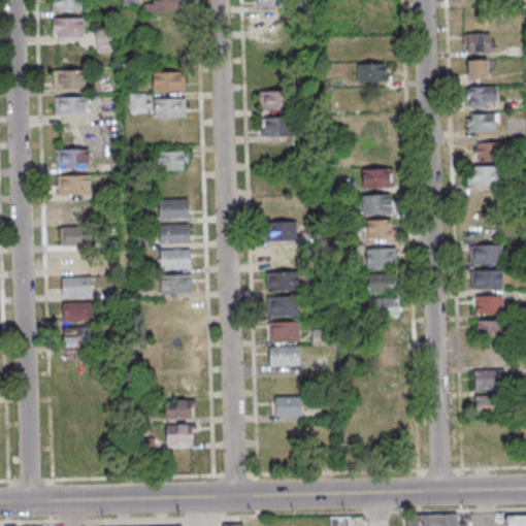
[(83,0),(83,10),(53,11),(53,0),(83,0)]
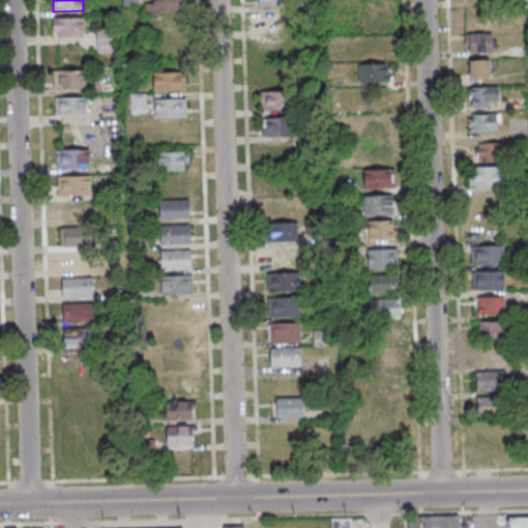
[(179,0),(179,11),(154,11),(153,0),(179,0)]
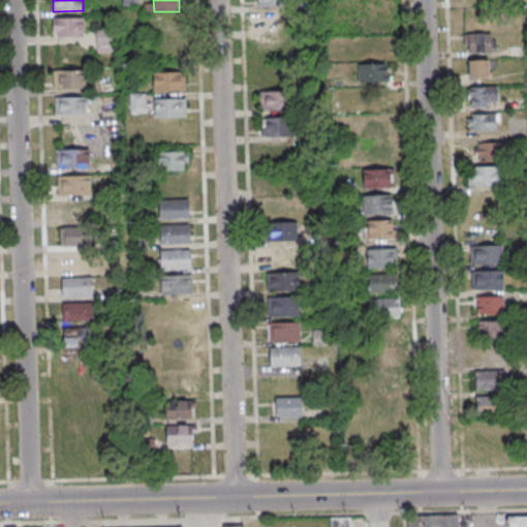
[(54,17),(84,17),(84,34),(54,35),(54,17)]
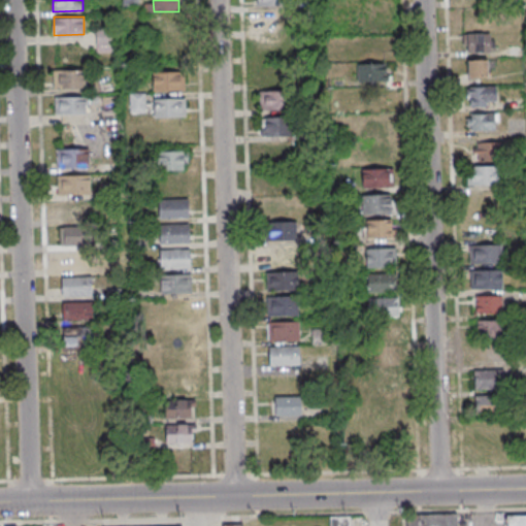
[(110,51),(110,26),(94,26),(94,51),(110,51)]
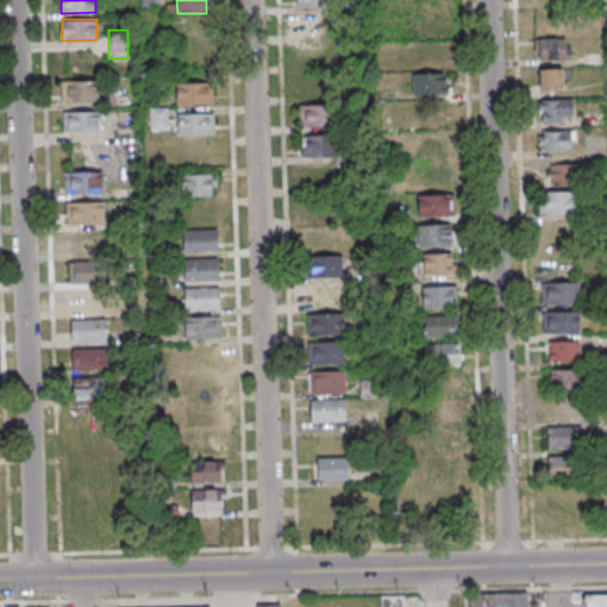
[(539,41),(567,39),(568,60),(539,61),(539,41)]
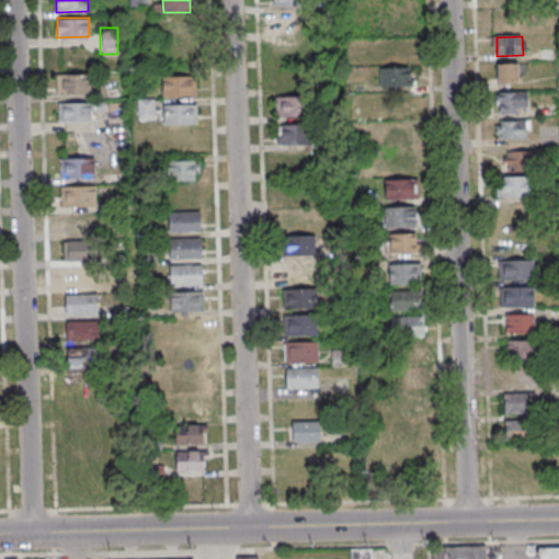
[(498,64),(523,64),(524,82),(499,83),(498,64)]
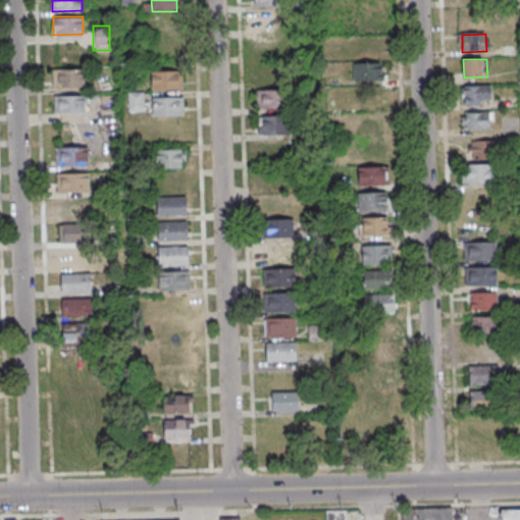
[(353,63),(383,63),(383,81),(354,82),(353,63)]
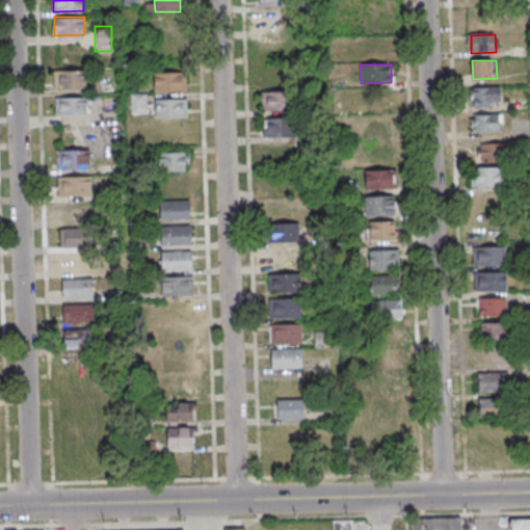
[(55,71),(85,71),(85,88),(55,89),(55,71)]
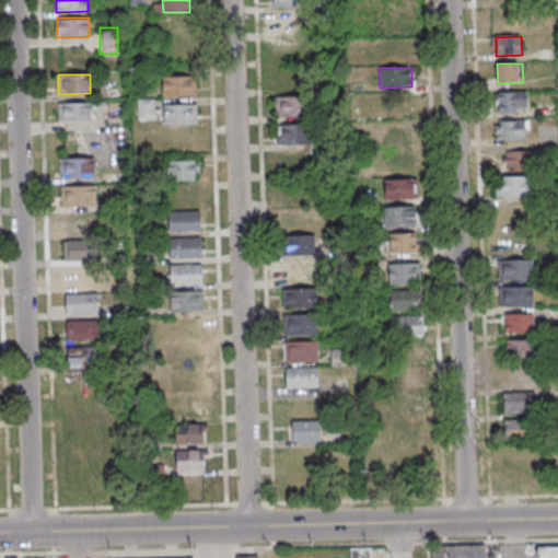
[(163,78),(195,77),(196,95),(164,96),(163,78)]
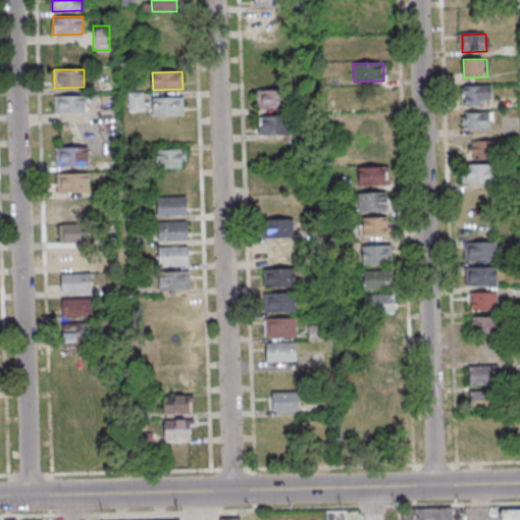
[(465,86),(490,85),(491,100),(481,100),(481,105),(465,105),(465,86)]
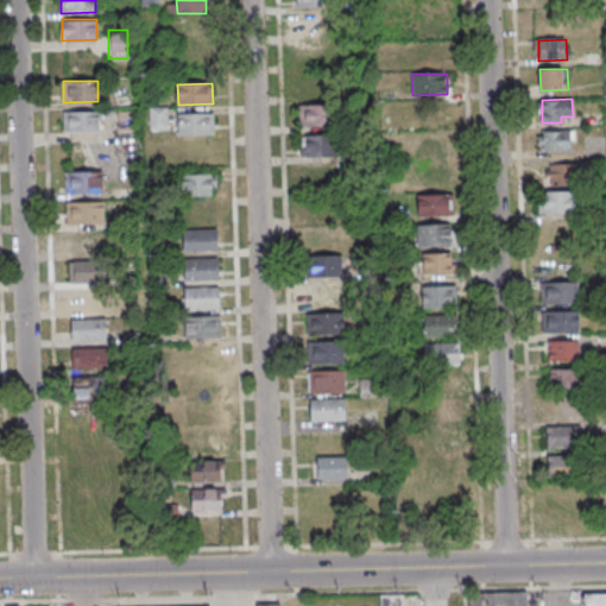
[(301,106),(335,106),(336,126),(302,127),(301,106)]
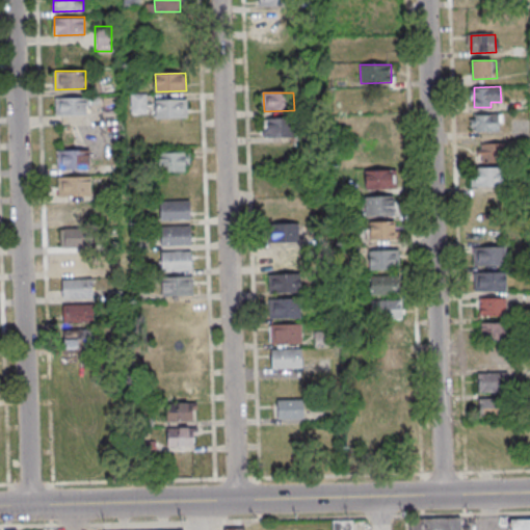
[(114,94),(101,94),(101,107),(114,107),(114,94)]
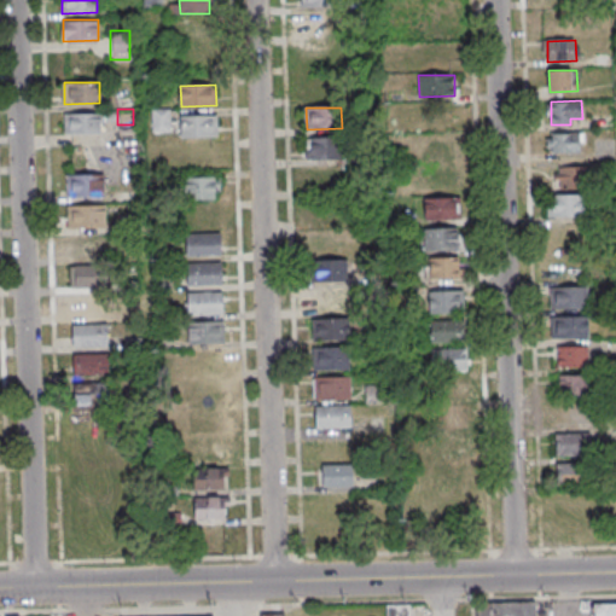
[(154,109),(172,109),(172,131),(154,132),(154,109)]
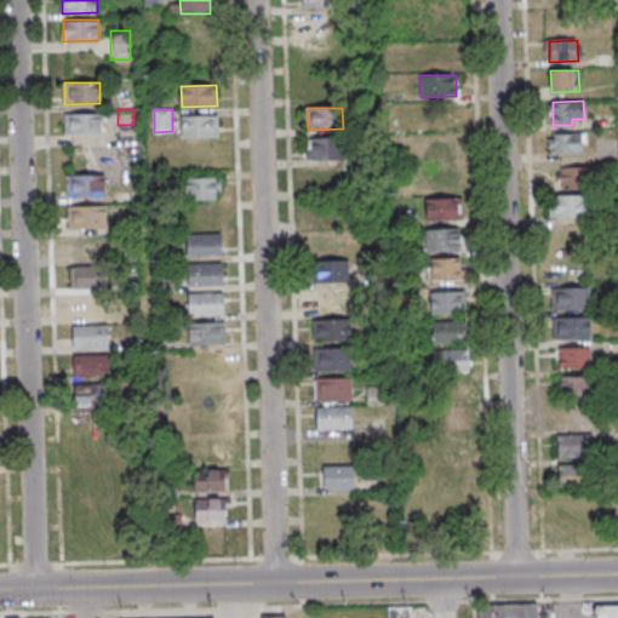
[(66,114),(101,113),(101,135),(66,135),(66,114)]
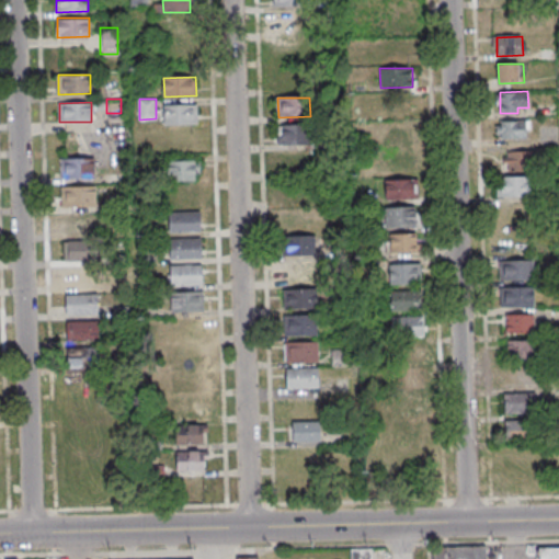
[(164,105),(196,105),(197,124),(164,125),(164,105)]
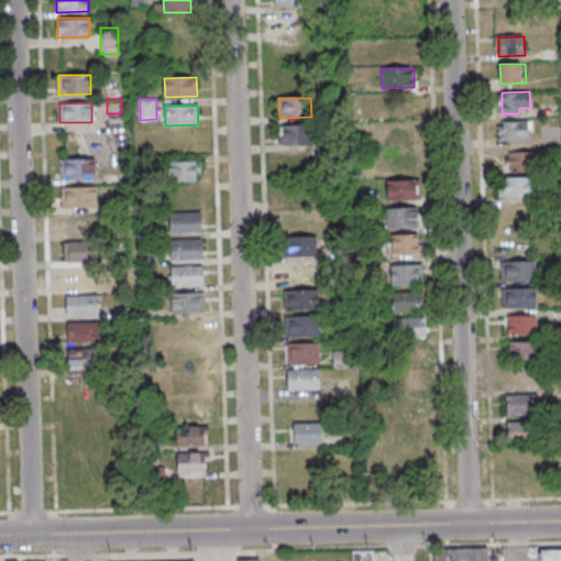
[(503,121),(529,120),(529,139),(504,140),(503,121)]
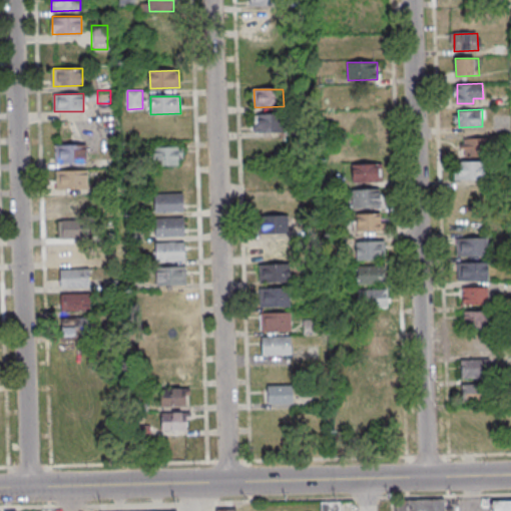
[(256,115),(285,114),(285,132),(256,132),(256,115)]
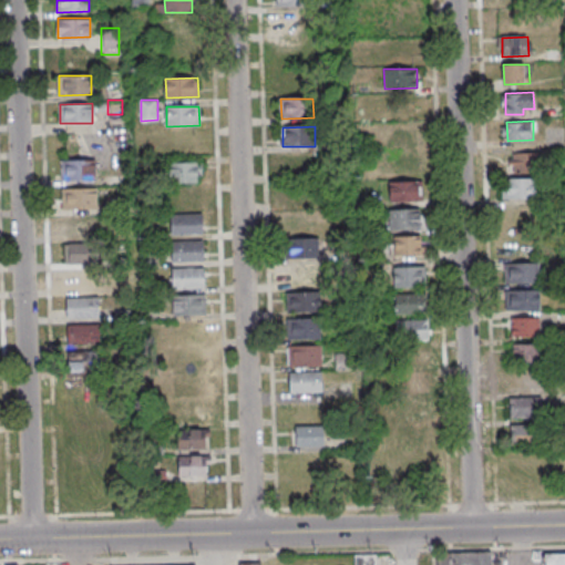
[(536,168),(536,151),(507,151),(507,168),(536,168)]
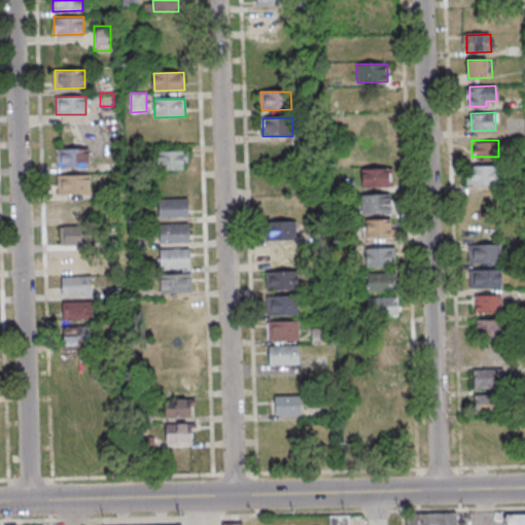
[(59,148),(89,148),(90,167),(59,168),(59,148)]
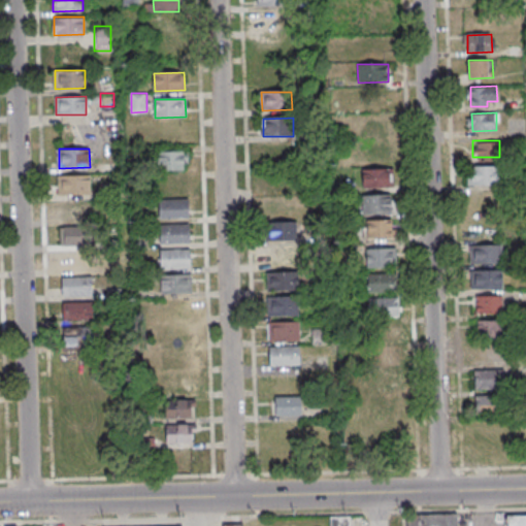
[(158,152),(190,151),(190,164),(184,164),(185,170),(159,171),(158,152)]
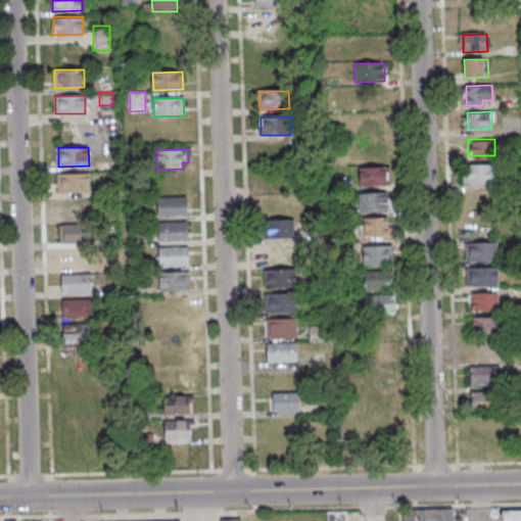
[(464,166),(494,164),(494,183),(464,184),(464,166)]
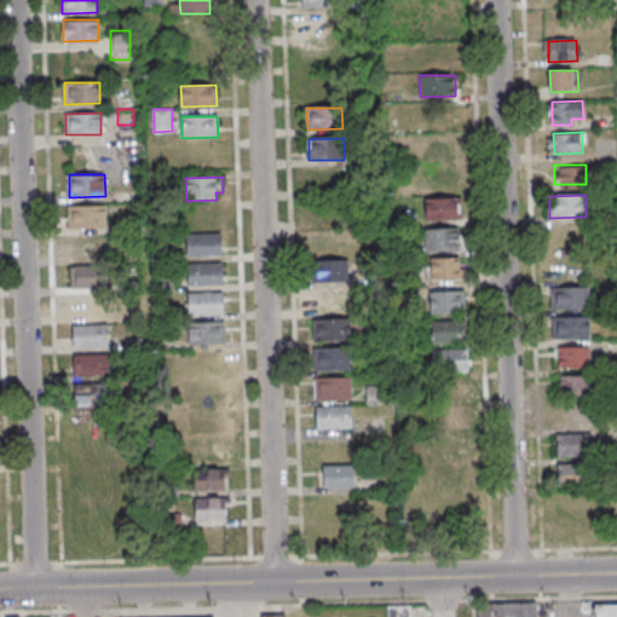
[(426,199),(461,197),(462,220),(426,221),(426,199)]
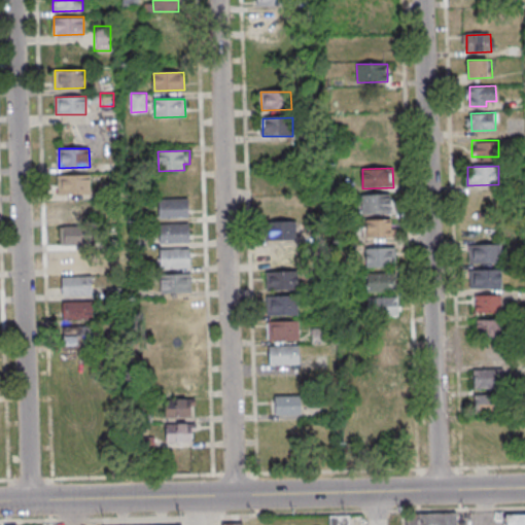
[(60,176),(91,175),(91,195),(61,195),(60,176)]
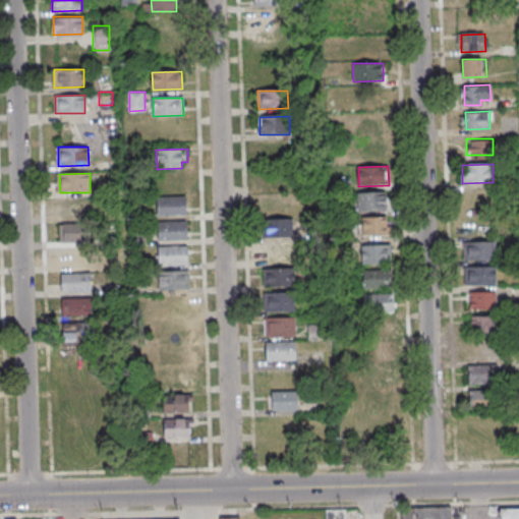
[(358,193),(388,192),(388,211),(358,212),(358,193)]
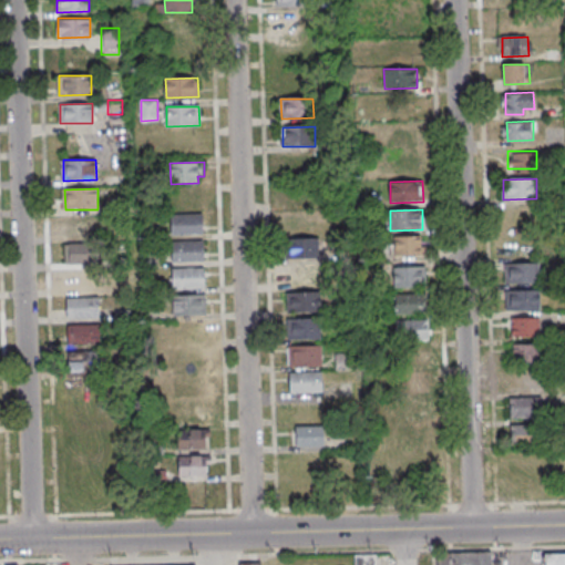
[(171,215),(204,214),(204,235),(172,235),(171,215)]
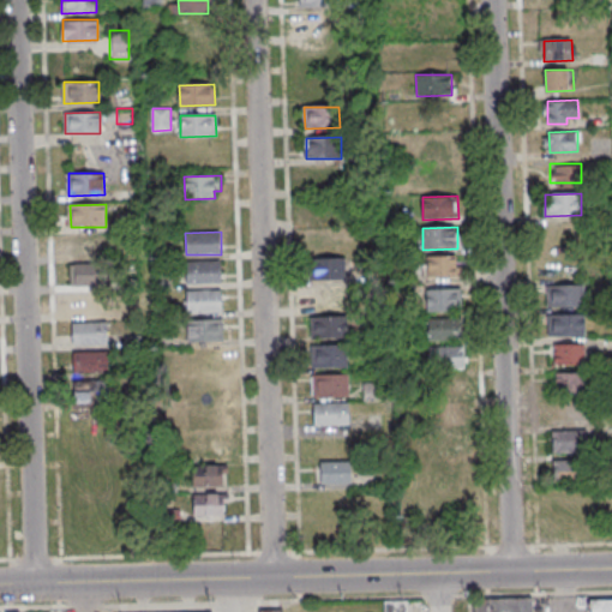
[(70,235),(105,234),(106,257),(70,258),(70,235)]
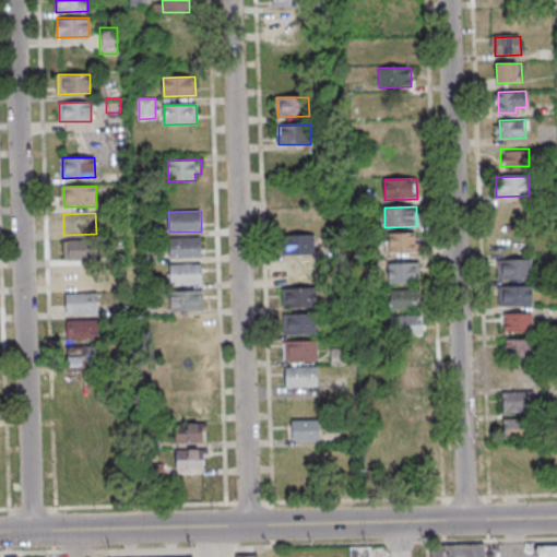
[(388,233),(421,232),(421,252),(389,253),(388,233)]
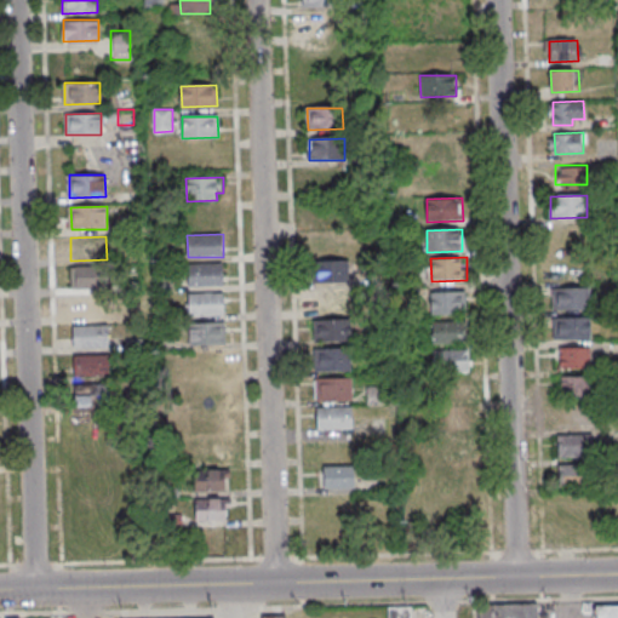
[(312,262),(347,261),(348,284),(313,285),(312,262)]
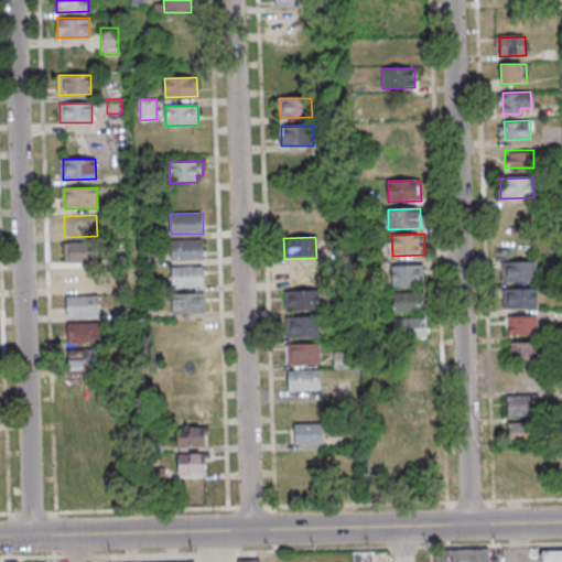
[(171,240),(203,239),(204,259),(172,260),(171,240)]
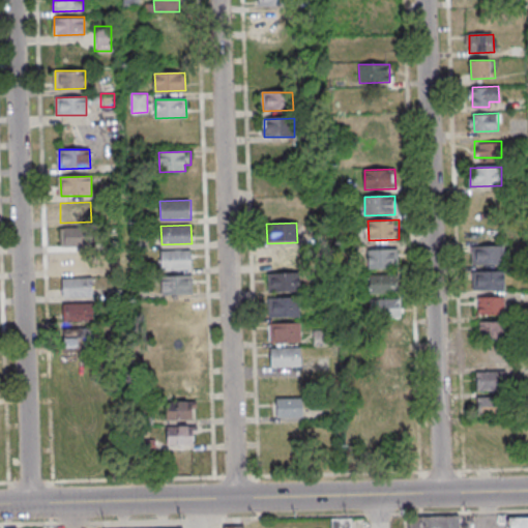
[(60,228),(90,227),(91,246),(61,247),(60,228)]
